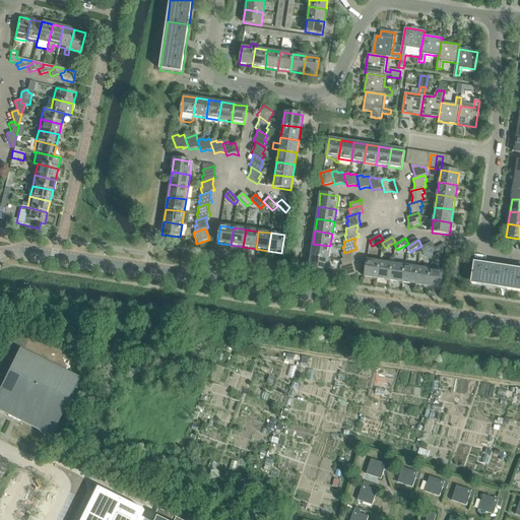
[(431,242),(420,248),(423,254),(434,247),(431,242)]
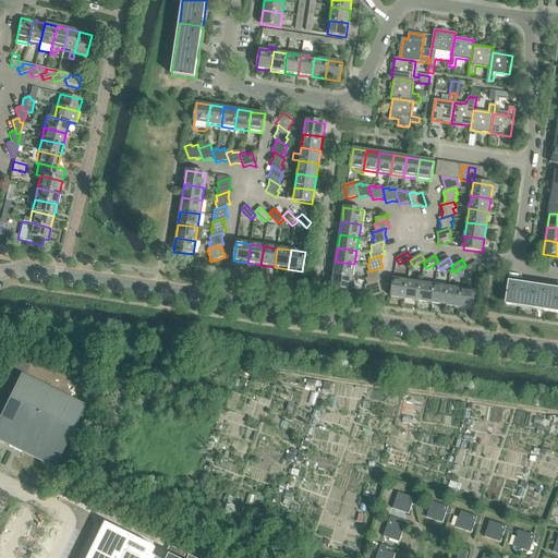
[(334,275),(353,277),(354,264),(336,262),(334,275)]
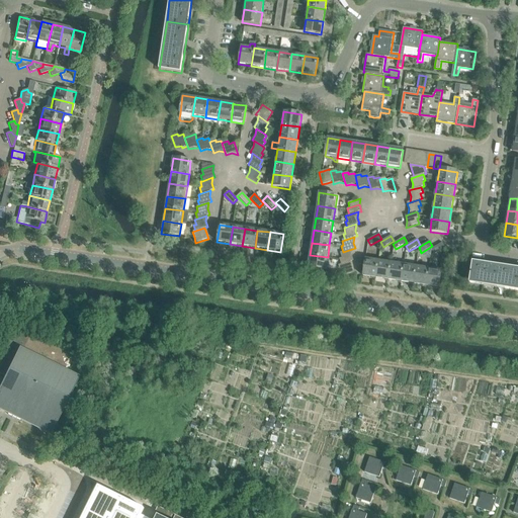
[(442,243),(431,249),(434,255),(445,249),(442,243)]
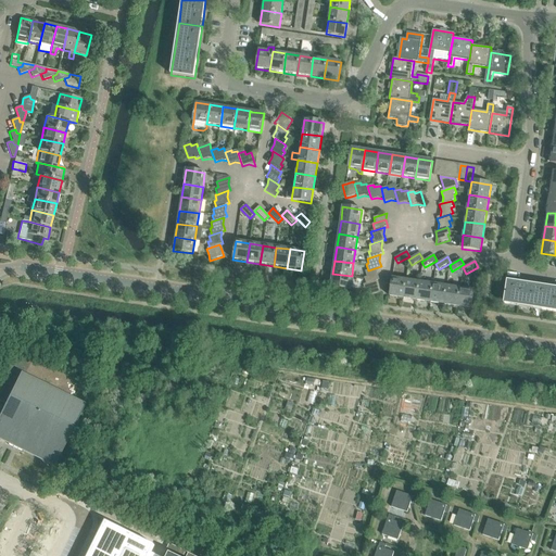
[(377,274),(378,267),(368,270),(365,272),(367,277),(364,278),(366,283),(376,281),(379,280),(377,274)]
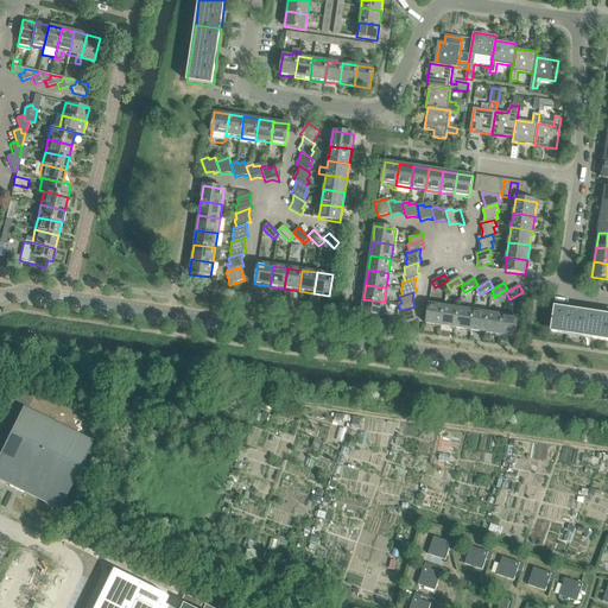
[(361,314),(382,317),(385,302),(363,299),(361,314)]
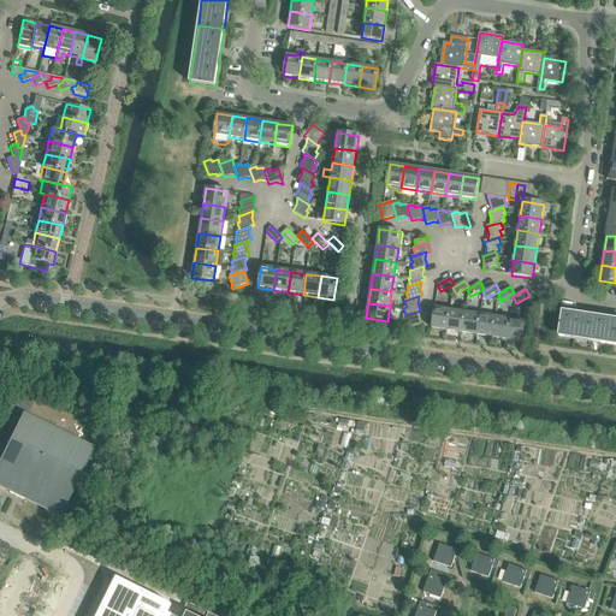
[(432,329),(446,331),(450,311),(434,308),(432,329)]
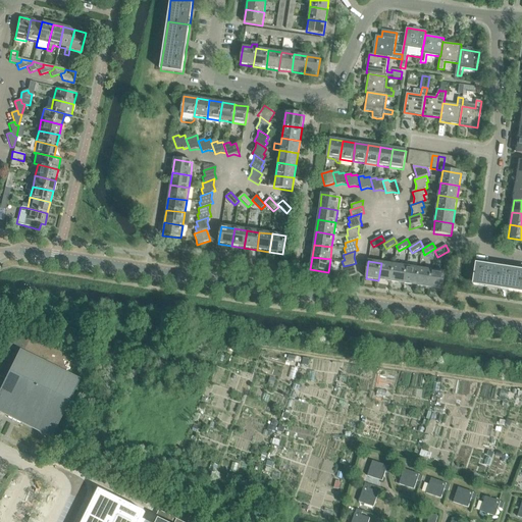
[(378,280),(392,282),(395,265),(381,263),(378,280)]
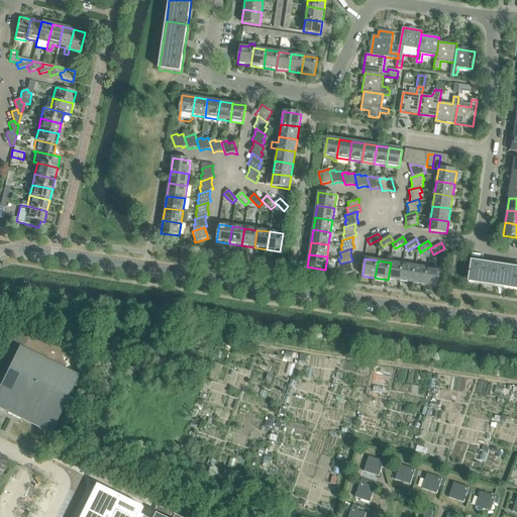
[(516,290),(516,268),(514,268),(472,262),(468,283),(516,291),(516,290)]
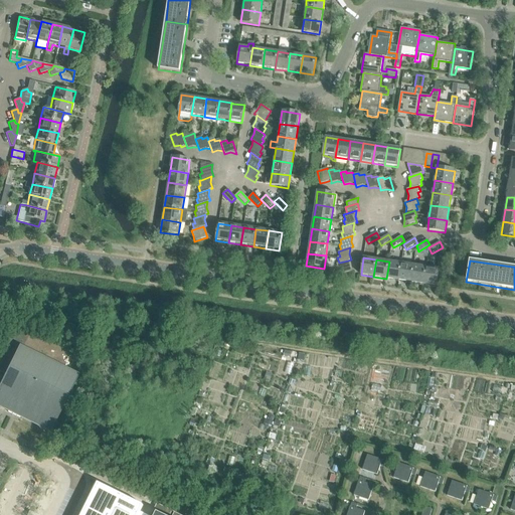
[(386,279),(398,281),(401,263),(389,262),(386,279)]
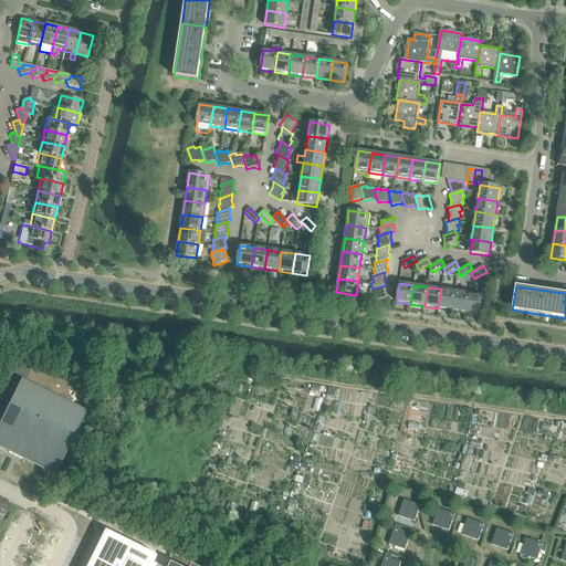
[(438,308),(452,311),(454,291),(441,289),(438,308)]
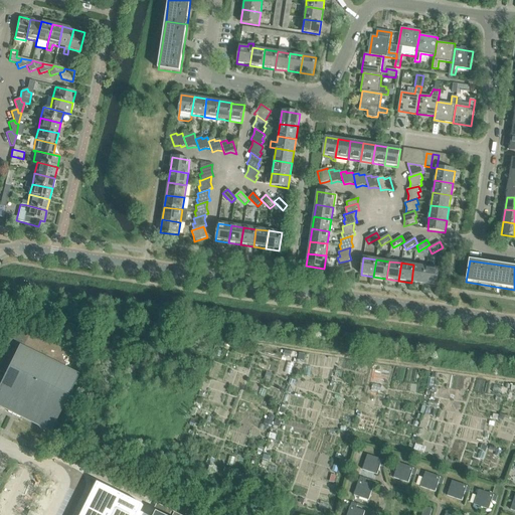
[(411,283),(423,285),(426,267),(413,265),(411,283)]
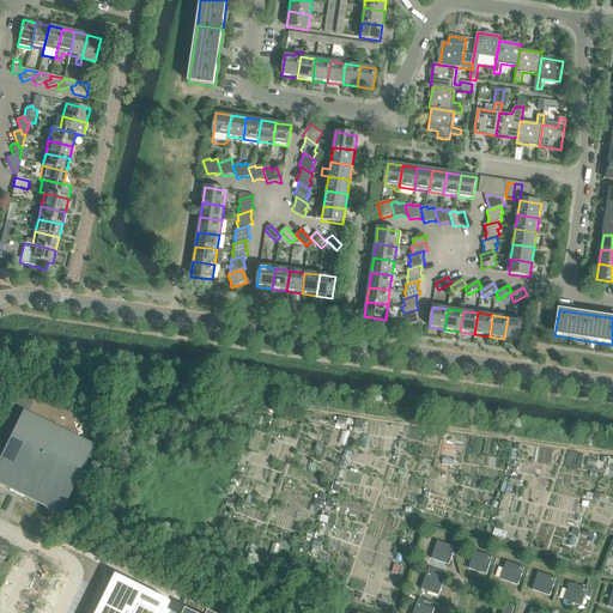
[(404,327),(419,322),(417,316),(402,321),(404,327)]
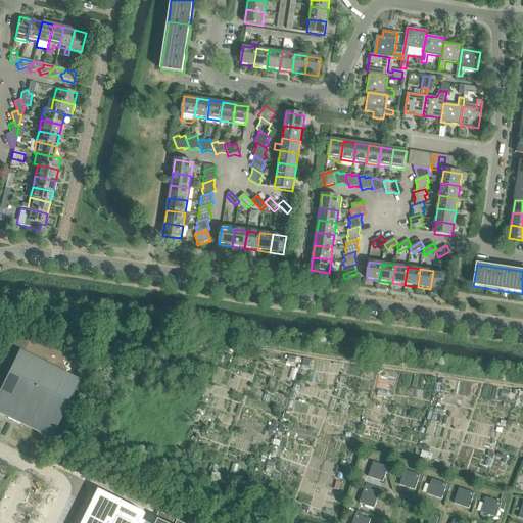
[(433,271),(430,289),(443,291),(446,273),(433,271)]
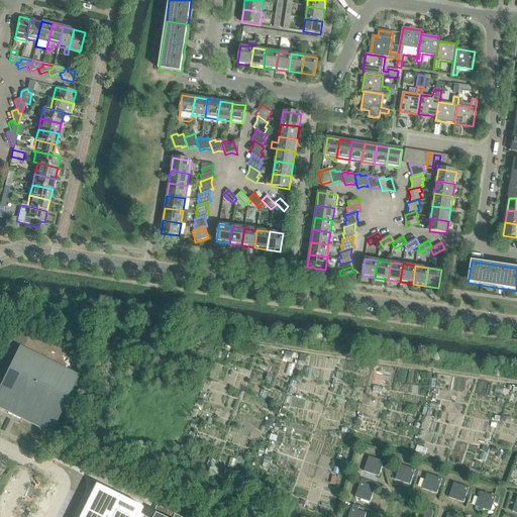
[(0,353),(0,373),(5,376),(19,347),(66,371),(74,354),(14,325),(0,353)]
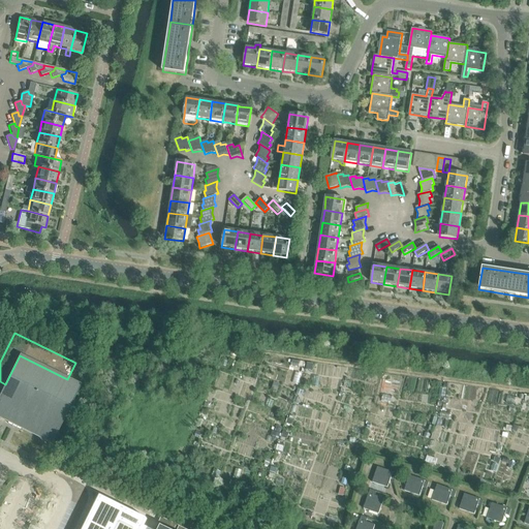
[(19,432),(20,430),(52,445),(81,385),(67,379),(20,355),(5,384),(0,394),(0,419),(6,423),(5,425),(19,432)]
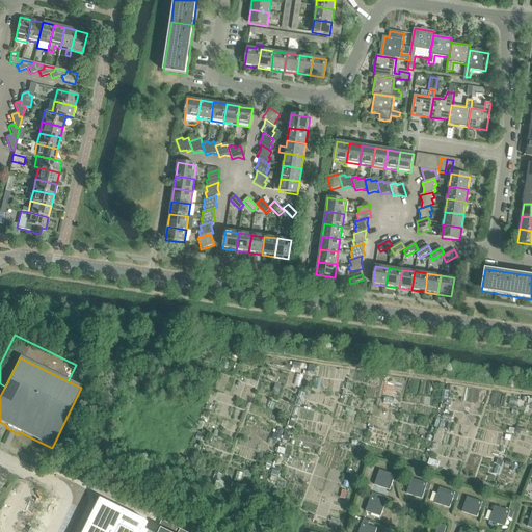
[(374,485),(390,490),(393,481),(397,483),(399,477),(395,476),(395,475),(379,470),(374,485)]
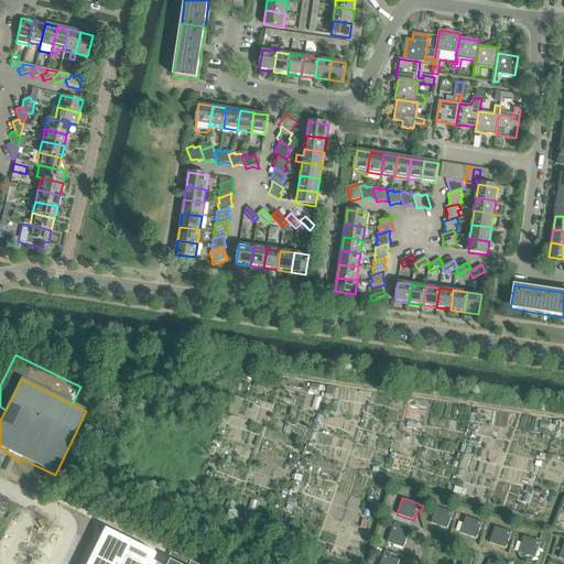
[(436,508),(431,523),(447,529),(451,520),(455,521),(457,514),(453,513),(436,508)]
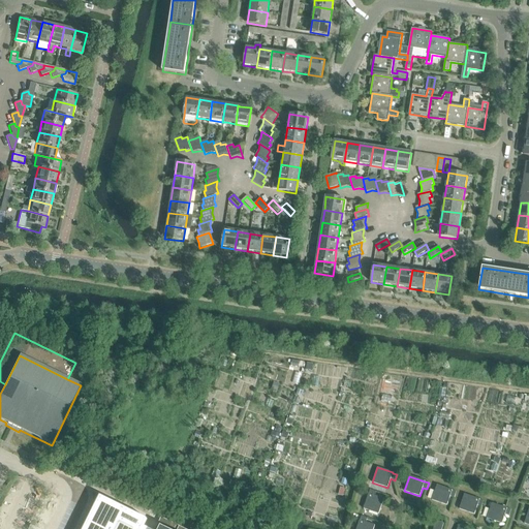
[(432,500),(446,505),(449,497),(454,498),(456,492),(452,491),(437,486),(432,500)]
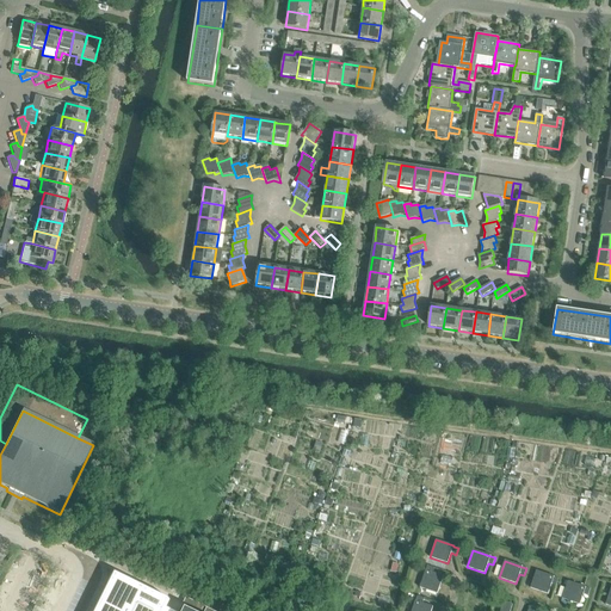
[(420,588),(437,594),(443,576),(433,573),(434,568),(427,566),(426,571),(420,588)]
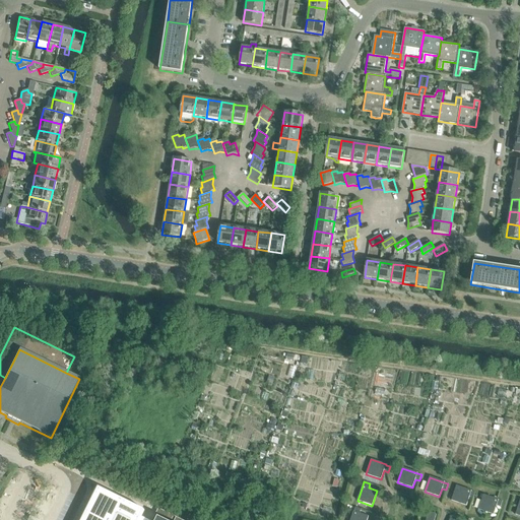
[(451,501),(466,506),(469,498),(473,499),(475,493),(471,492),(471,491),(456,486),(451,501)]
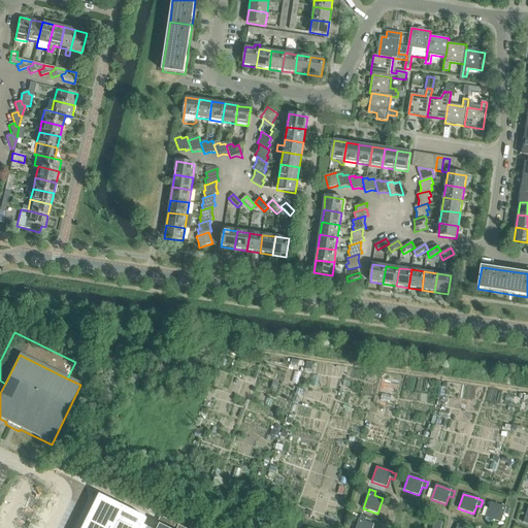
[(486,518),(501,523),(503,514),(507,516),(509,509),(505,508),(505,507),(491,502),(486,518)]
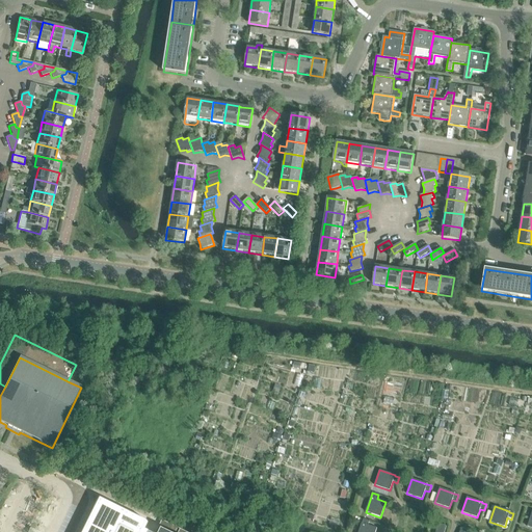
[(358,531),(375,531),(377,529),(368,526),(369,522),(364,520),(362,524),(358,531)]
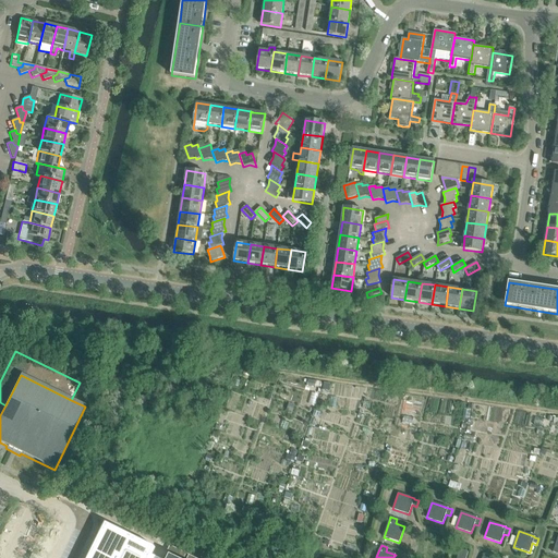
[(194,557),(170,546),(164,557),(194,557)]
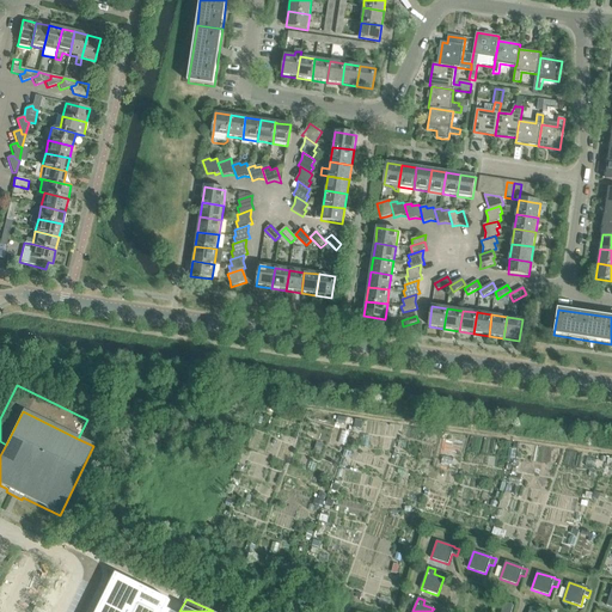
[(502,611),(512,611),(515,604),(506,601),(502,611)]
